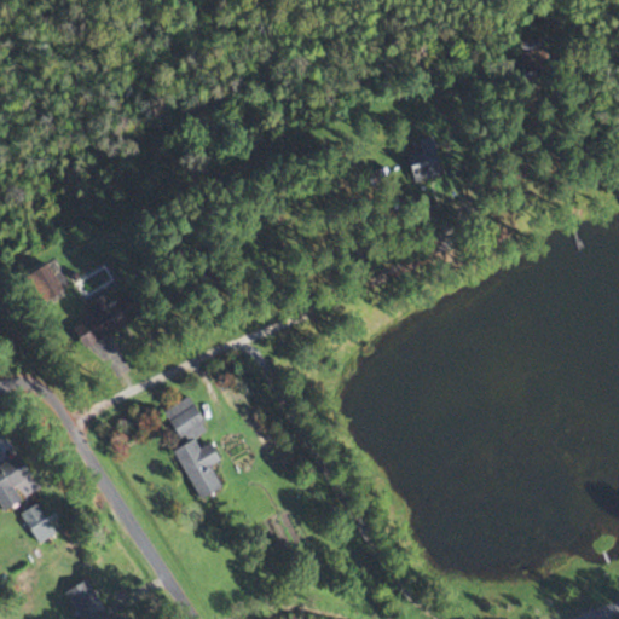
[(520,50),(538,58),(545,45),(527,35),(520,50)]
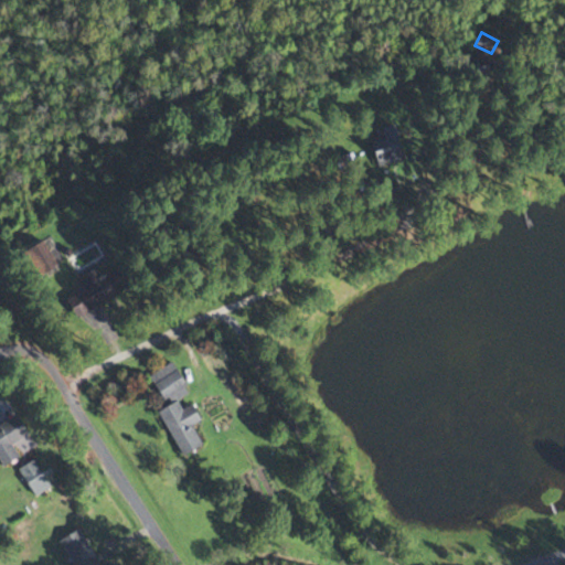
[(377,159),(404,157),(403,140),(375,142),(377,159)]
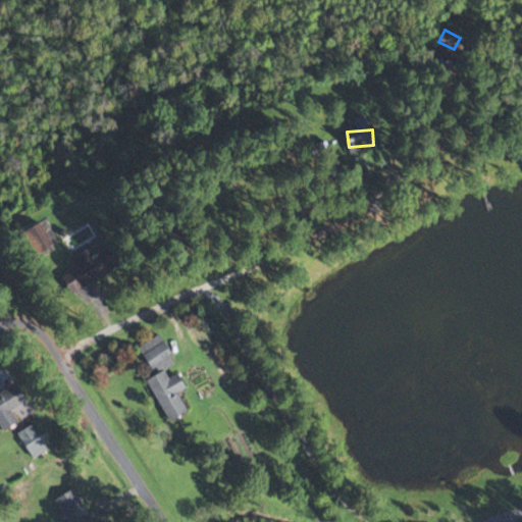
[(43,251),(60,242),(47,219),(30,228),(43,251)]
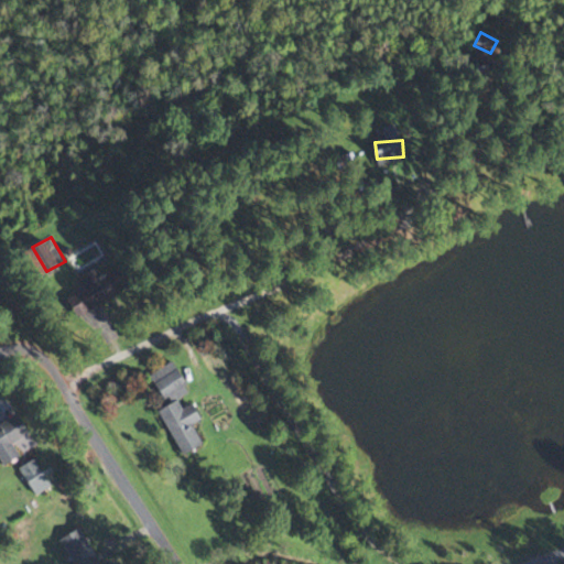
[(69,297),(78,314),(136,286),(126,266),(99,278),(95,269),(78,278),(85,290),(69,297)]
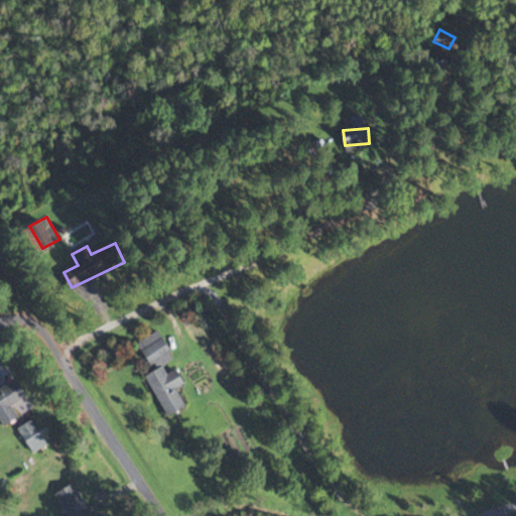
[(137,342),(152,371),(145,374),(166,416),(185,406),(176,388),(184,384),(176,369),(167,374),(162,365),(173,359),(159,331),(137,342)]
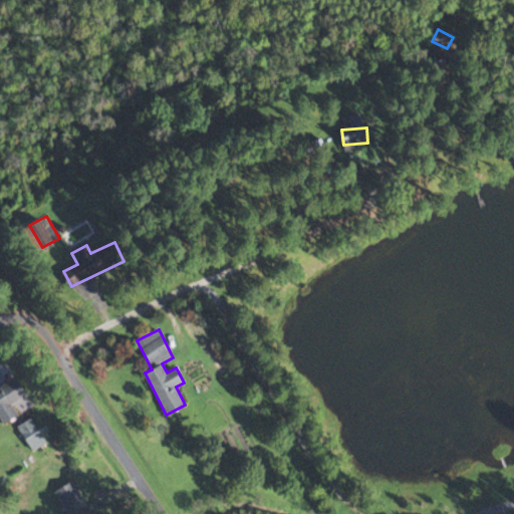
[(0,420),(3,425),(18,416),(12,405),(27,396),(16,377),(0,387),(0,420)]
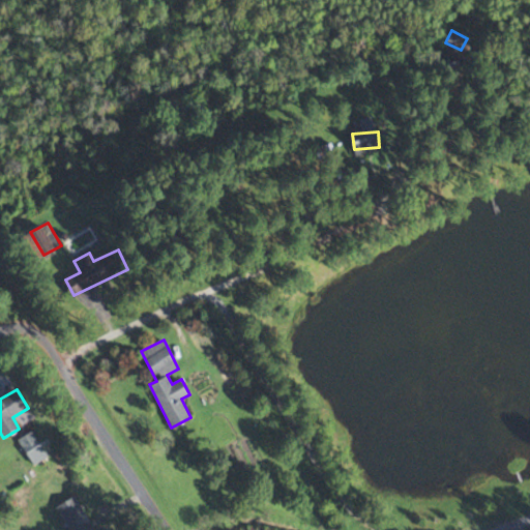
[(29,460),(50,448),(38,429),(18,440),(29,460)]
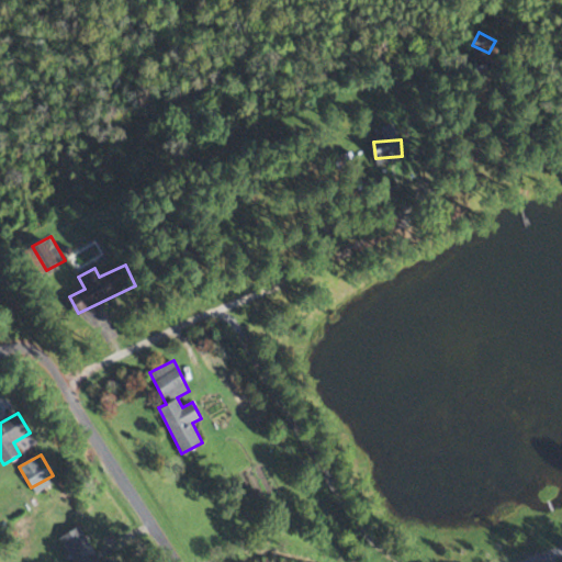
[(58,539),(72,561),(100,561),(77,527),(58,539)]
